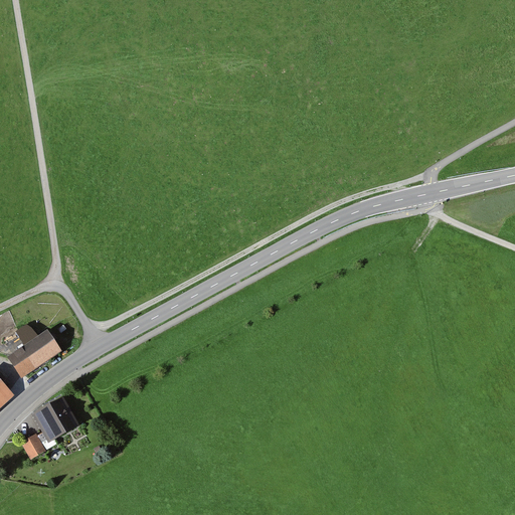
[(28,346),(13,356),(27,378),(67,353),(52,330),(43,336),(37,326),(21,336),(28,346)]
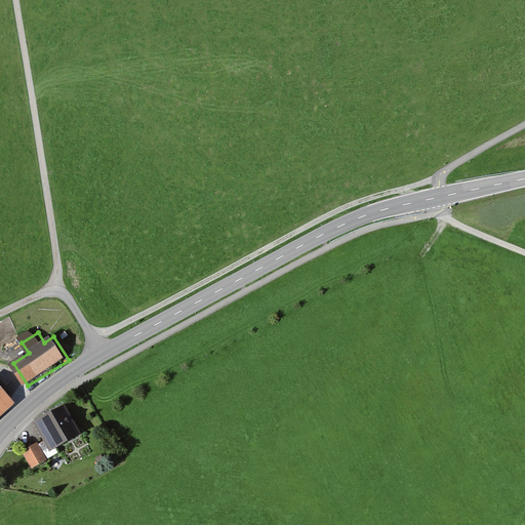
[(17,336),(1,340),(3,351),(19,347),(17,336)]
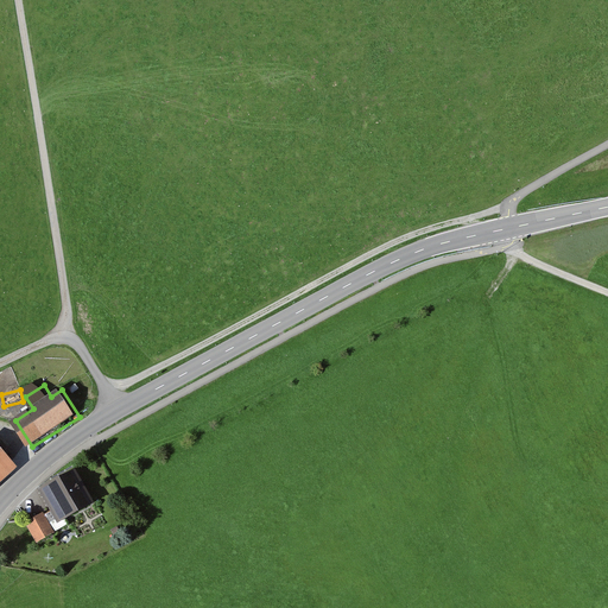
[(0,483),(18,468),(0,448),(0,483)]
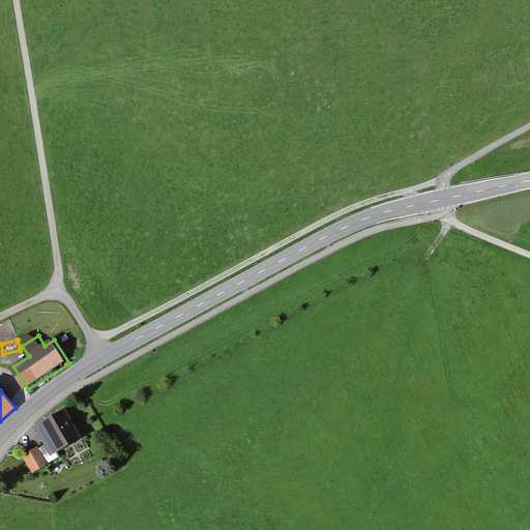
[(66,410),(34,428),(51,458),(83,440),(66,410)]
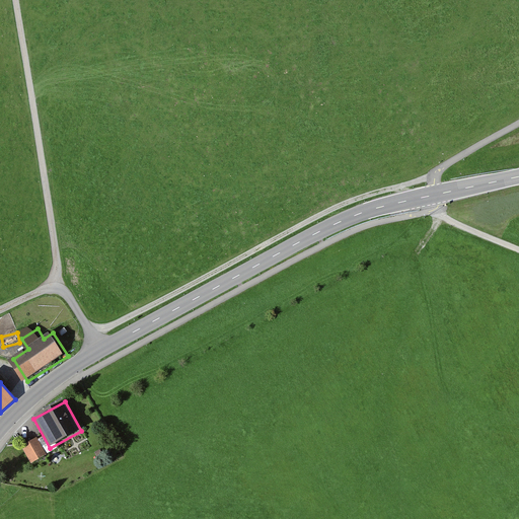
[(36,439),(22,447),(32,464),(47,455),(36,439)]
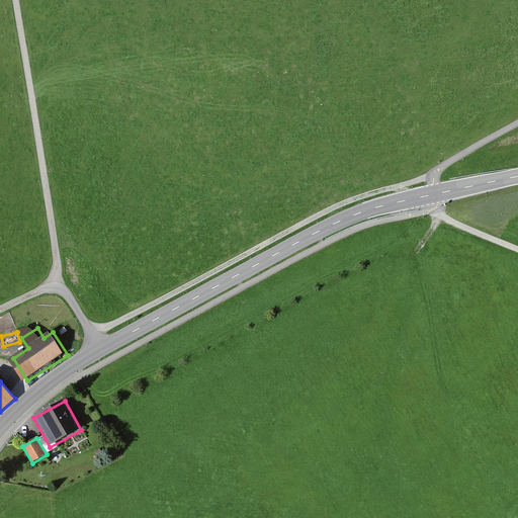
All buildings are outlined.
